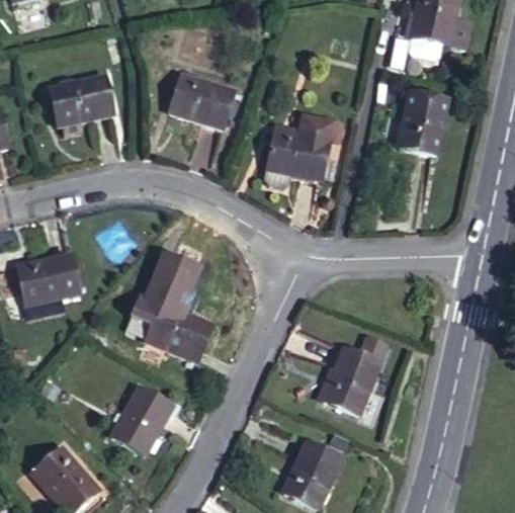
[(450,45),(459,0),(420,0),(412,36),(444,44),(450,45)]
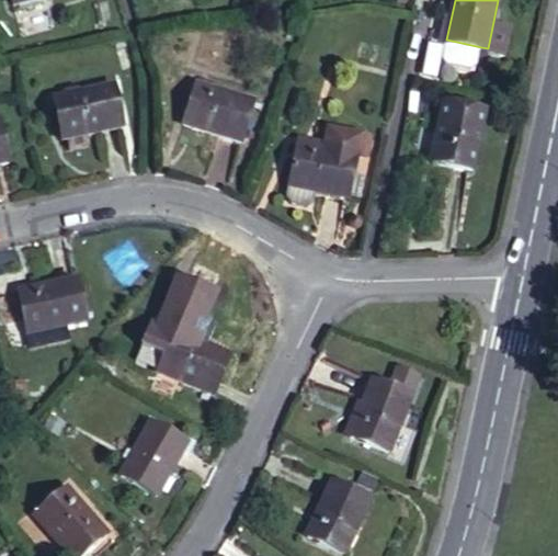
[(481,47),(446,40),(444,54),(447,60),(471,66),(478,61),(481,47)]
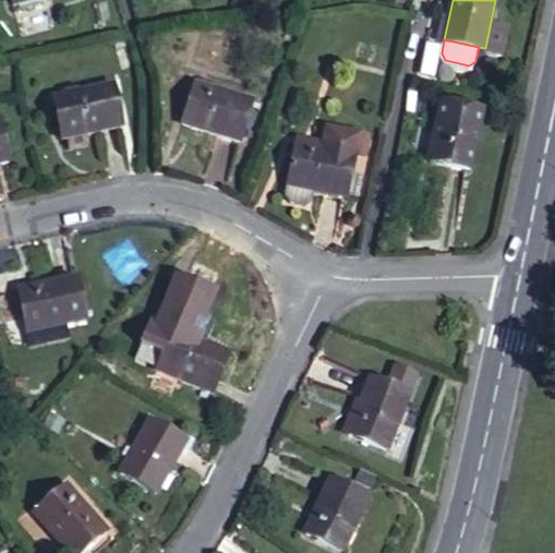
[(243,136),(255,98),(197,80),(185,119),(243,136)]
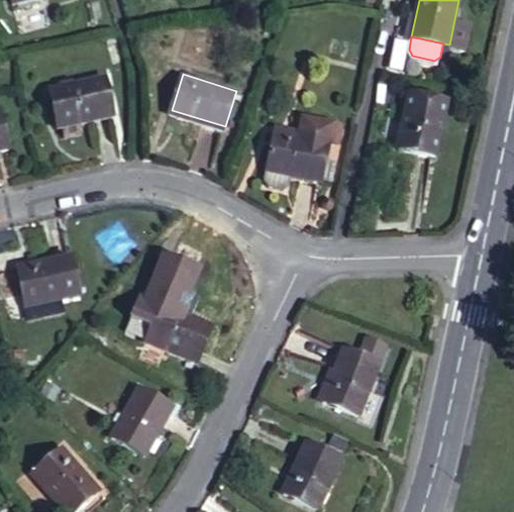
[(115,113),(107,75),(50,87),(59,125),(115,113)]
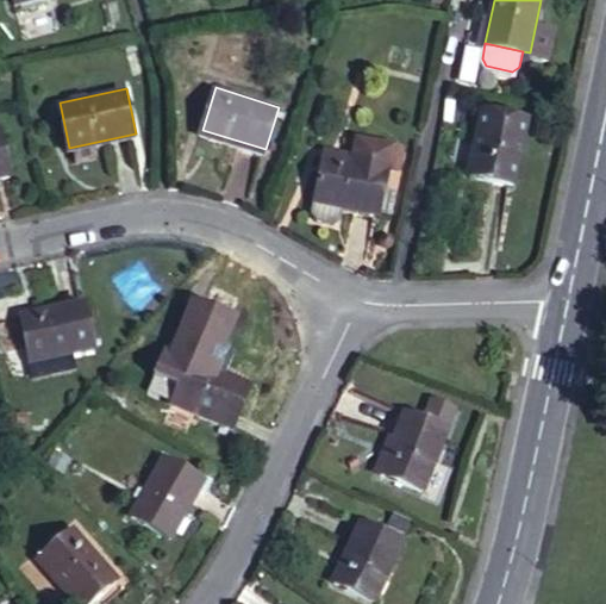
[(516,182),(529,117),(483,107),(470,173),(516,182)]
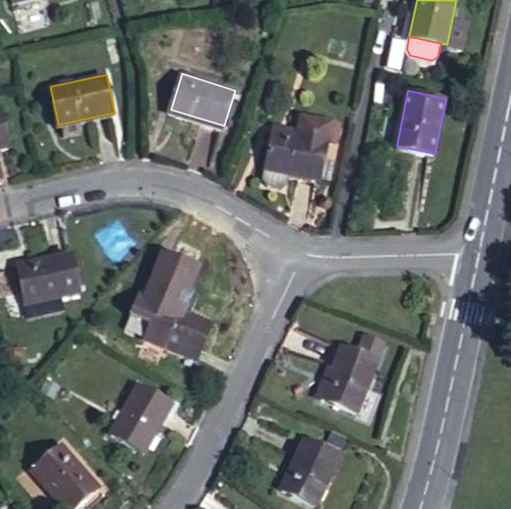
[(0,147),(10,145),(2,106),(0,106),(0,147)]
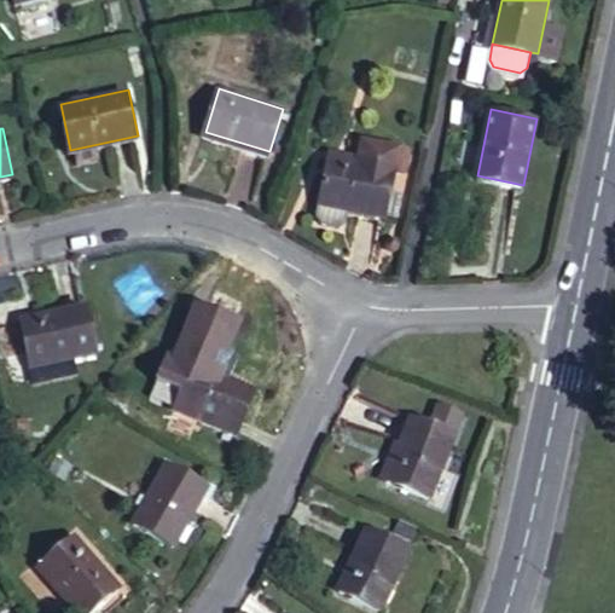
[(393,185),(396,163),(400,142),(364,134),(359,158),(330,152),(318,215),(323,221),(340,225),(347,220),(350,204),(387,213),(388,208),(393,185)]
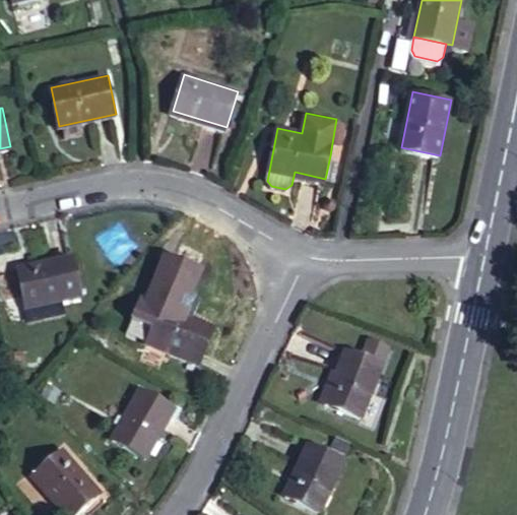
[(333,137),(342,138),(344,121),(336,119),(333,137)]
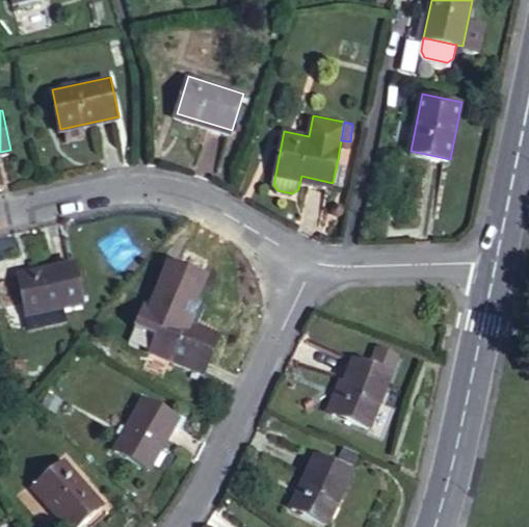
[(334,179),(344,181),(347,161),(338,159),(334,179)]
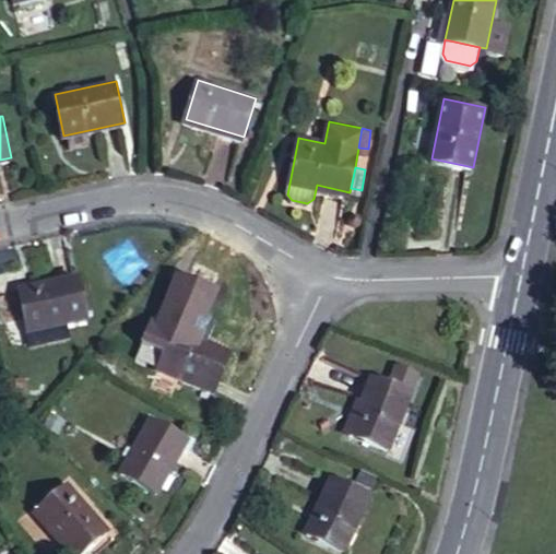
[(89,316),(80,274),(20,287),(30,328),(89,316)]
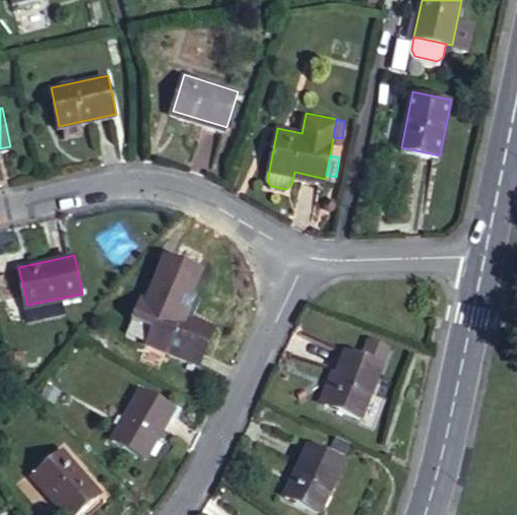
[(199,363),(216,327),(165,305),(148,340),(199,363)]
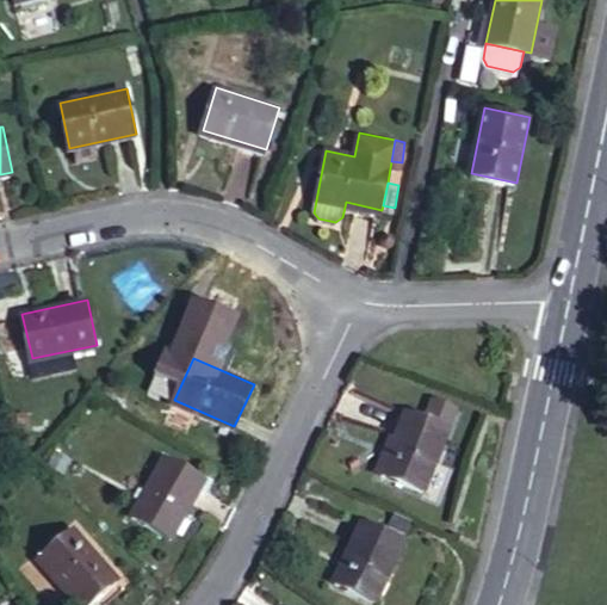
[(454,414),(458,407),(434,399),(432,406),(454,414)]
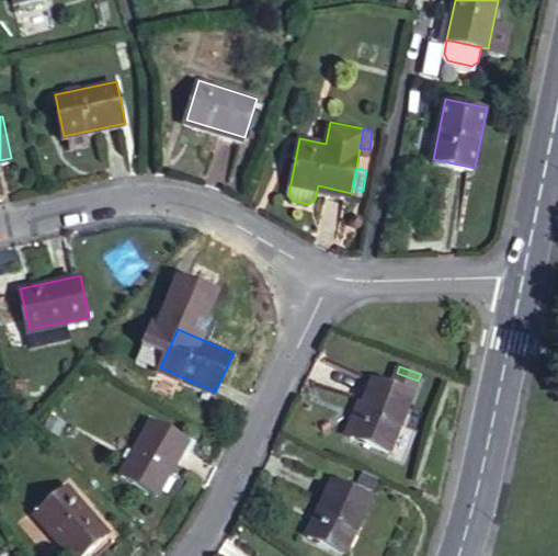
[(364,401),(351,433),(390,447),(418,381),(397,373),(391,384),(374,377),(364,401)]
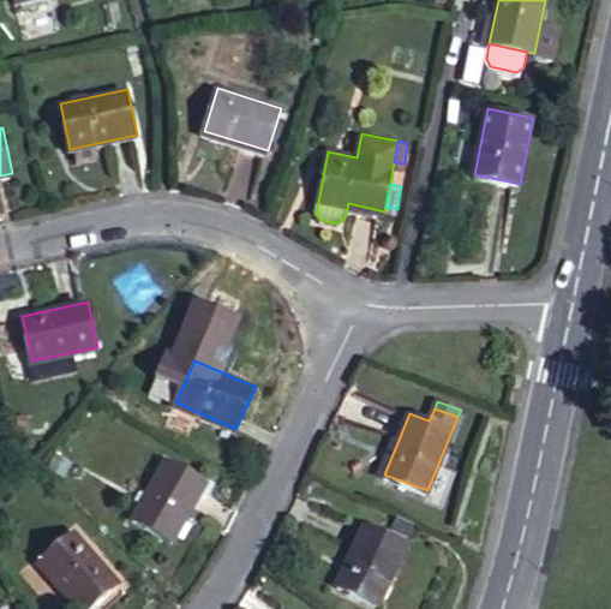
[(379,472),(384,475),(399,440),(394,437),(379,472)]
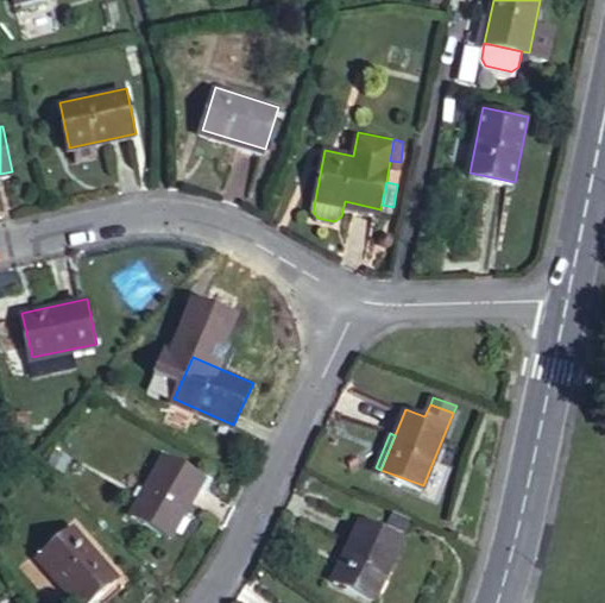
[(172,534),(205,478),(165,454),(132,510),(172,534)]
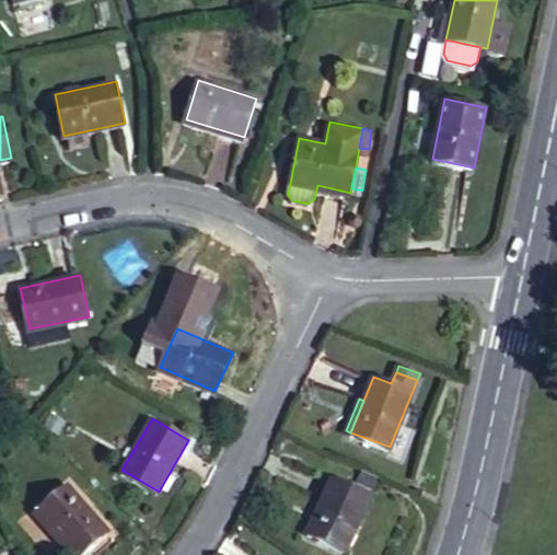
[(373,487),(379,475),(363,469),(358,481),(373,487)]
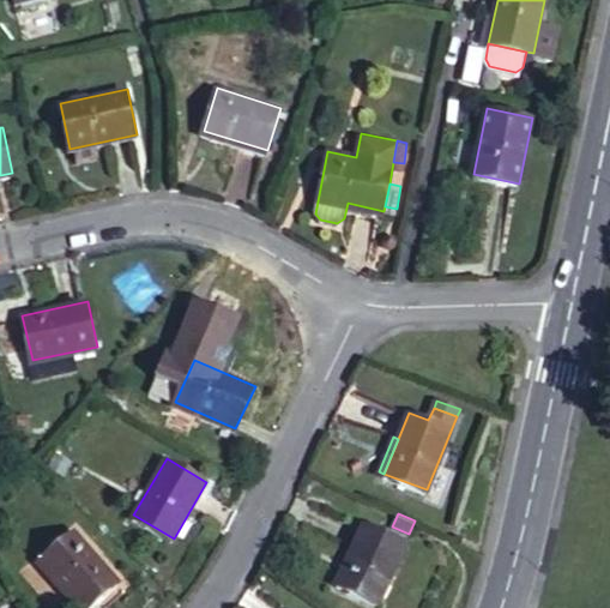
[(379,602),(408,543),(366,523),(337,582),(379,602)]
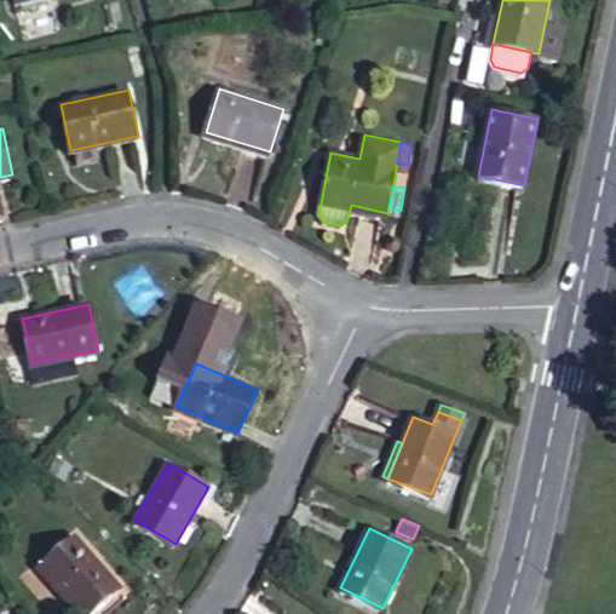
[(82,613),(88,613),(121,586),(76,535),(40,566),(82,613)]
